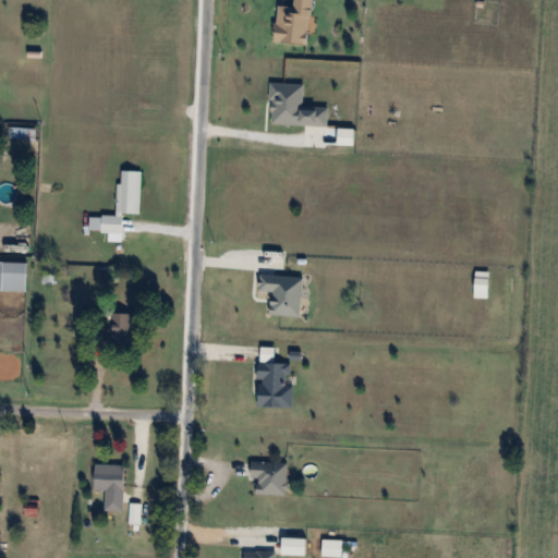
[(279,5),(277,41),(311,44),(313,0),(295,0),(295,7),(279,5)]
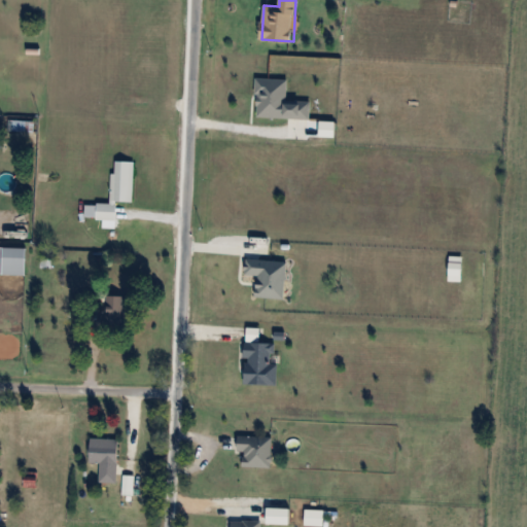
[(288,79),(256,78),(256,117),(311,118),(311,101),(287,100),(288,79)]
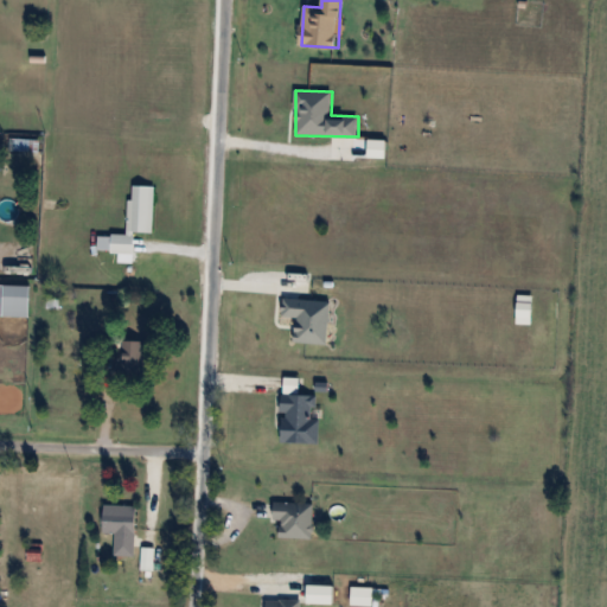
[(153,232),(155,186),(131,186),(129,235),(112,234),(112,253),(134,254),(135,231),(153,232)]
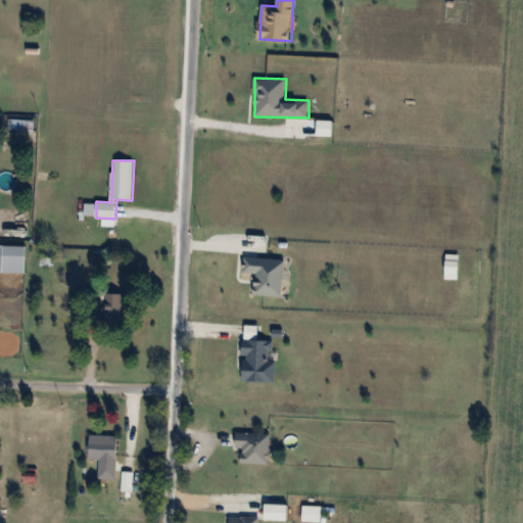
[(0,273),(26,273),(26,245),(0,245),(0,273)]
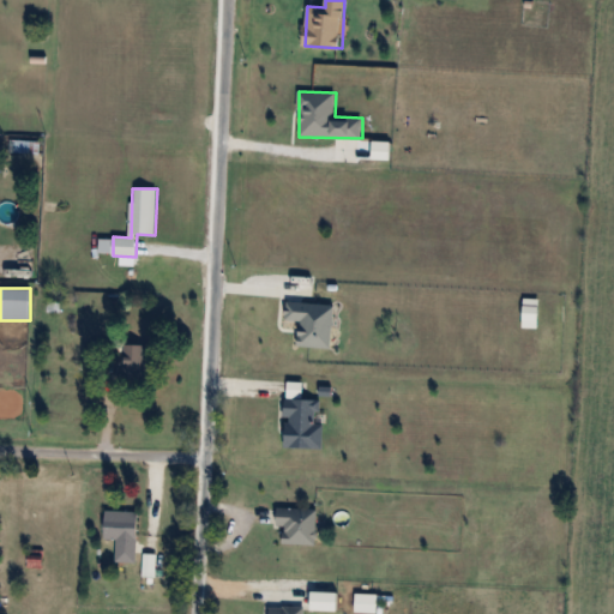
[(149,344),(125,344),(125,383),(149,383),(149,344)]
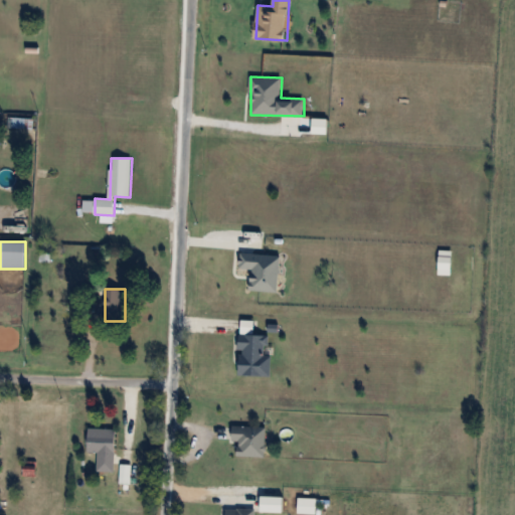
[(270,335),(240,334),(238,375),(272,377),(273,354),(269,354),(270,335)]
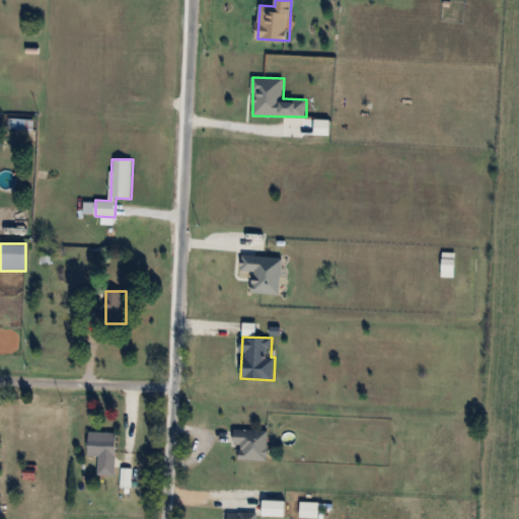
[(268,430),(236,430),(236,459),(268,459),(268,430)]
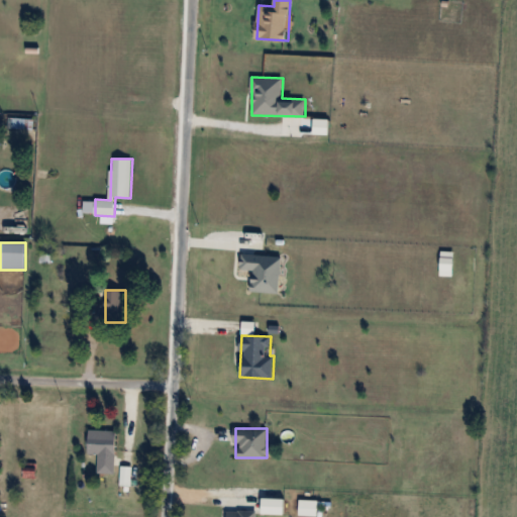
[(117,430),(89,430),(89,454),(99,454),(98,474),(116,474),(117,430)]
